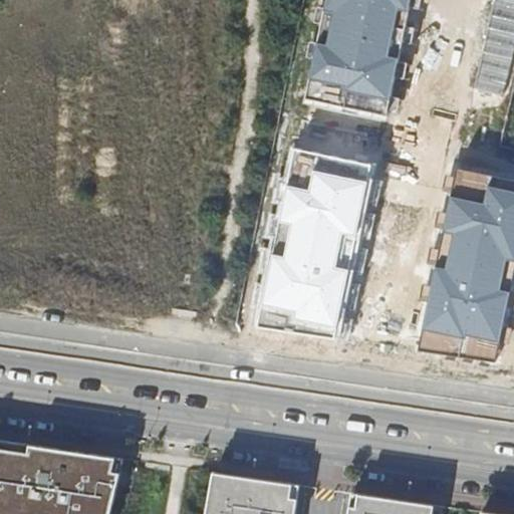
[(325,0),(304,98),(384,115),(410,0),(325,0)]
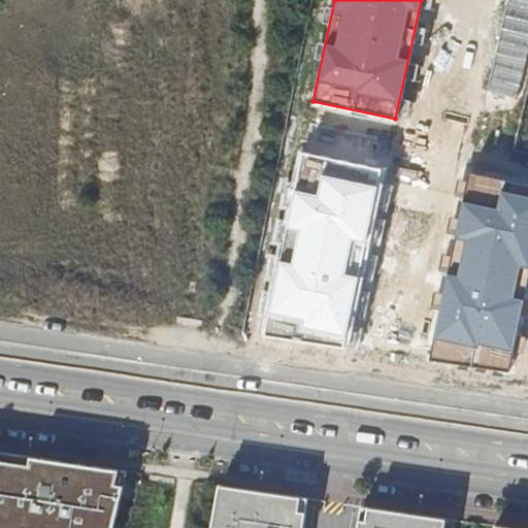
[(344,348),(384,170),(304,154),(264,335),(344,348)]
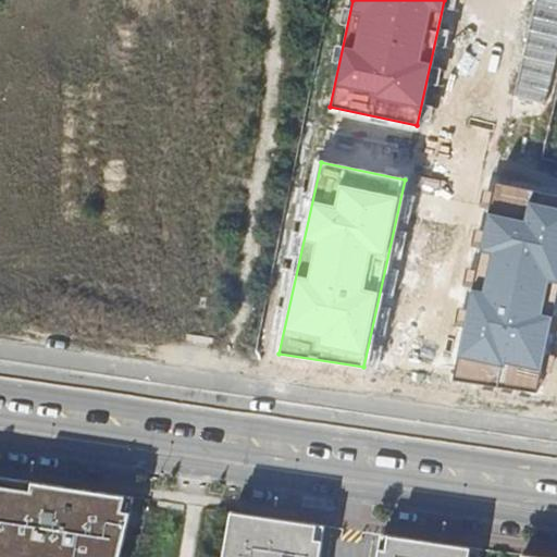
[(556,298),(556,195),(498,183),(453,378),(537,392),(556,298)]
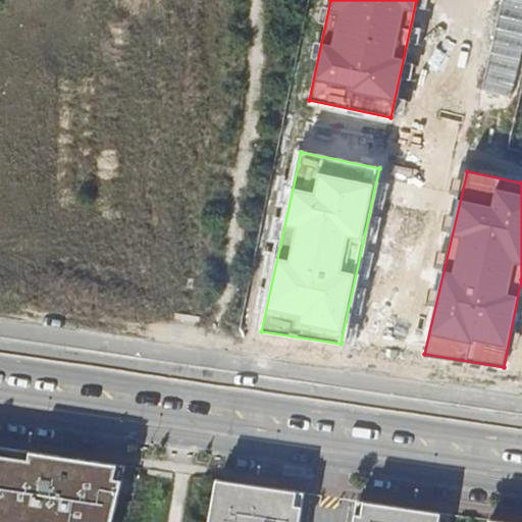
[(111,521),(125,466),(0,447),(0,521),(111,521)]
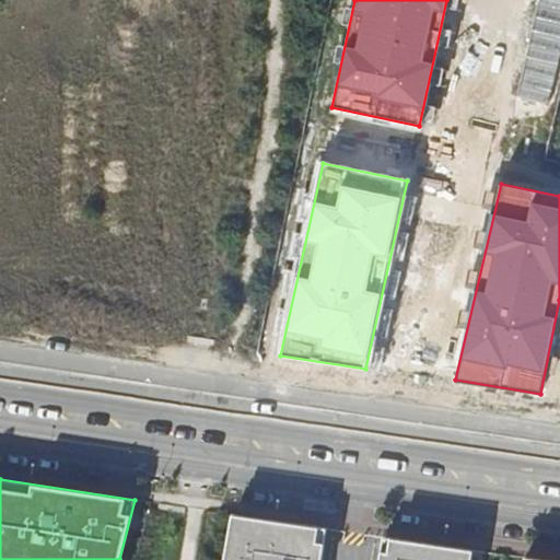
[(319,559),(325,528),(232,514),(223,559),(319,559)]
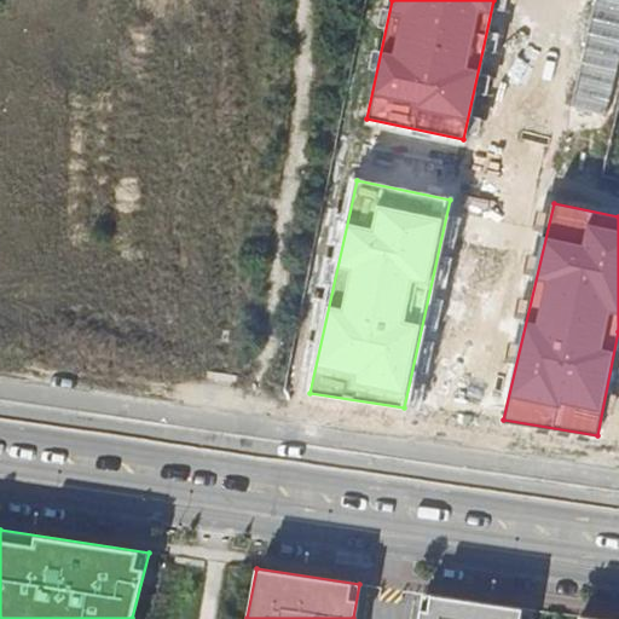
[(237,595),(241,572),(227,570),(224,593),(237,595)]
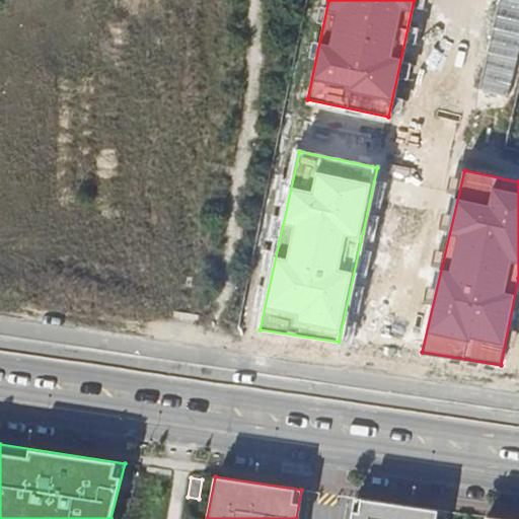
[(435,518),(437,509),(354,497),(350,518),(435,518)]
